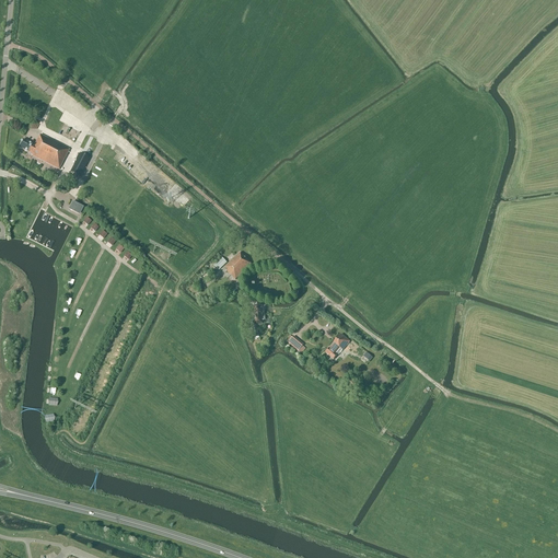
[(66,121),(61,130),(77,137),(81,128),(66,121)]
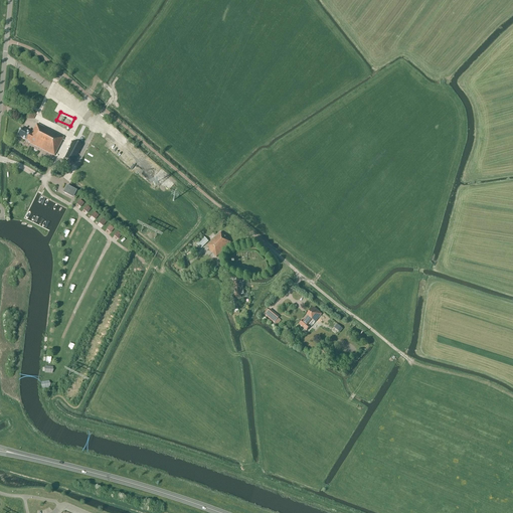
[(65,136),(39,122),(36,127),(33,133),(23,127),(19,134),(31,141),(56,154),(65,136)]
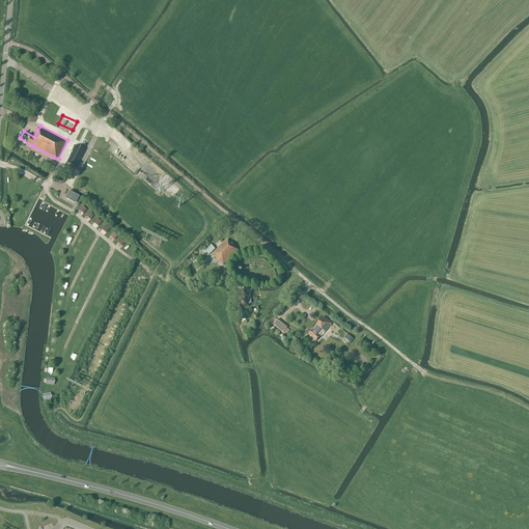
[(87,148),(78,143),(73,154),(82,158),(87,148)]
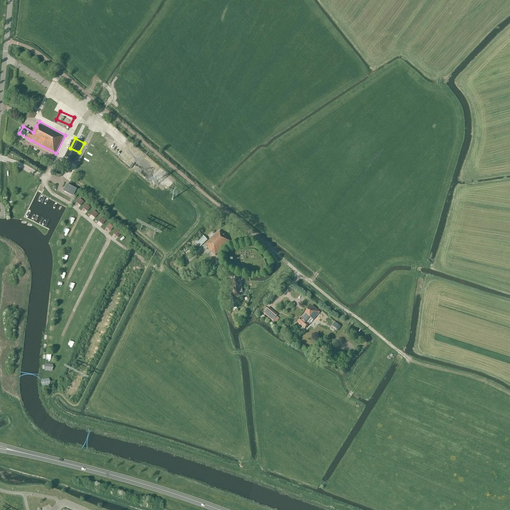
[(76,192),(78,188),(68,183),(66,187),(68,188),(66,190),(73,194),(75,191),(76,192)]
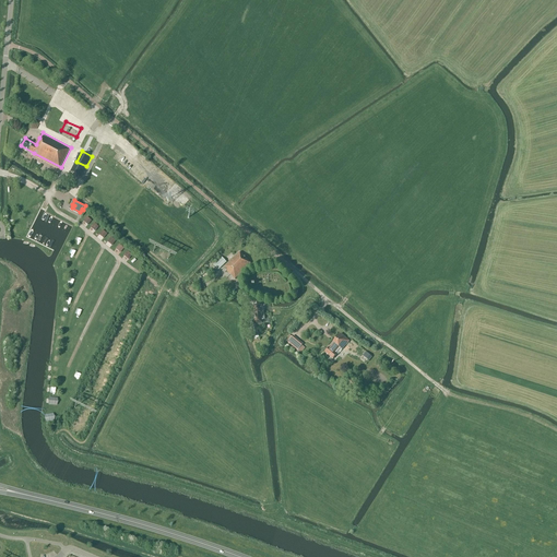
[(114,245),(118,239),(113,236),(109,240),(114,245)]
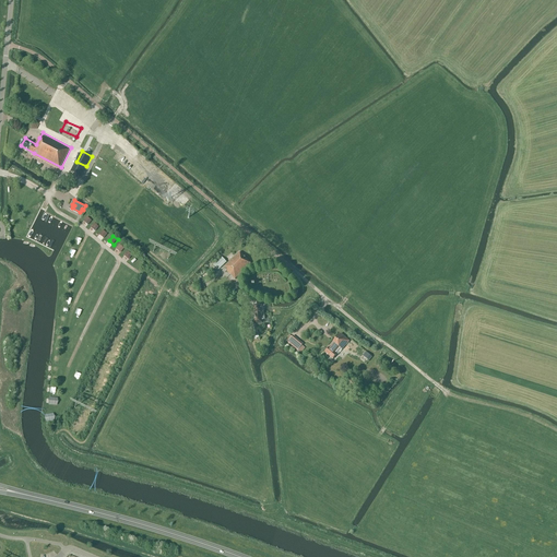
[(237,277),(252,262),(241,250),(226,265),(229,268),(228,269),(237,277)]
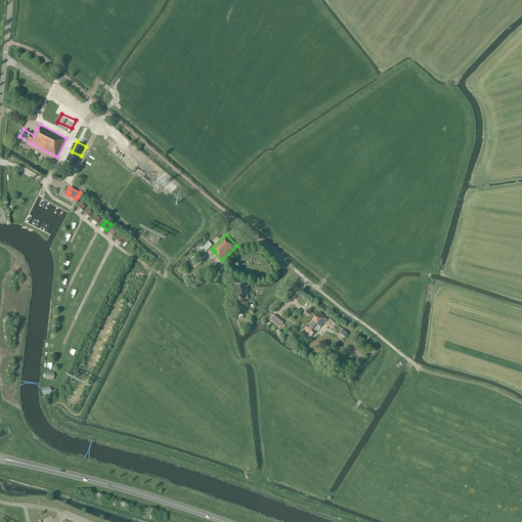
[(207,251),(214,245),(210,240),(203,247),(207,251)]
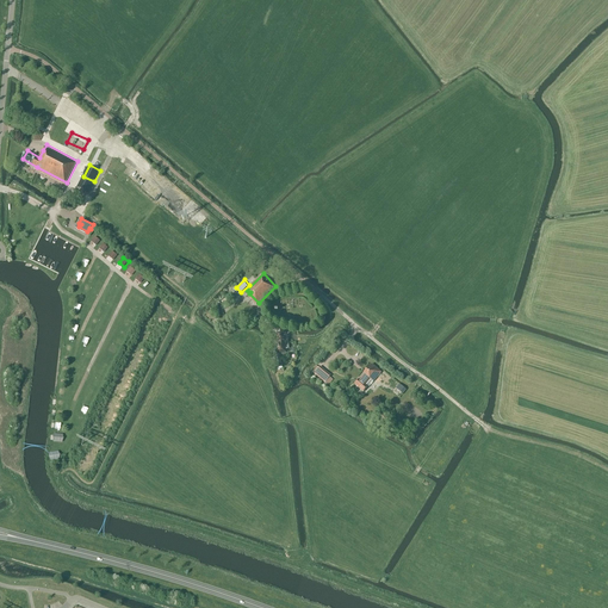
[(291,341),(280,342),(281,351),(289,351),(287,347),(291,347),(291,341)]
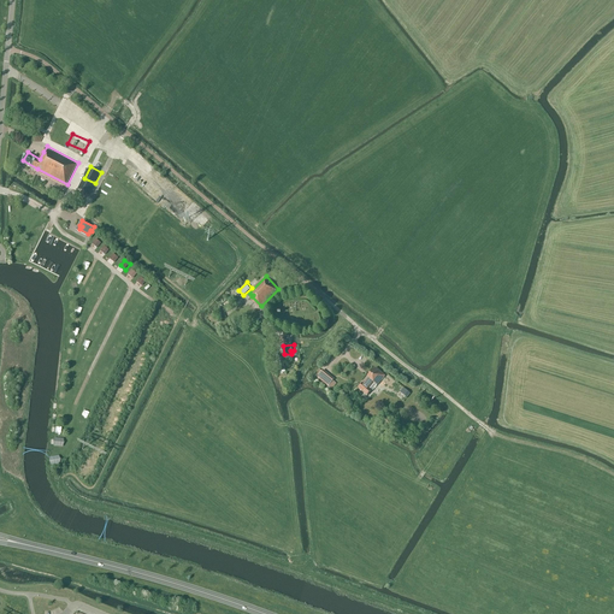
[(385,378),(389,375),(388,373),(377,364),(370,373),(371,375),(371,376),(366,382),(365,382),(360,387),(370,394),(373,389),(371,387),(376,379),(379,383),(384,377),(385,378)]
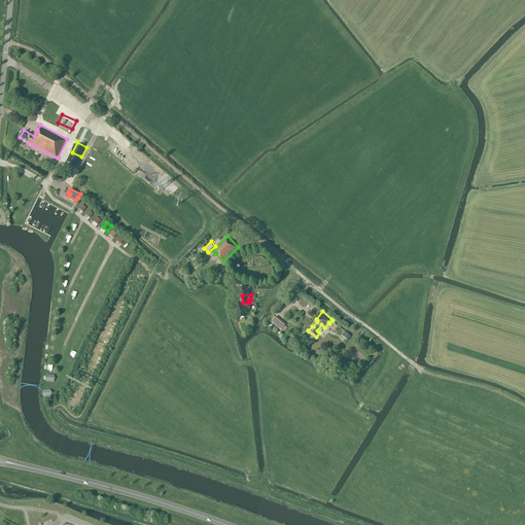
[(286,324),(277,316),(273,321),(282,328),(286,324)]
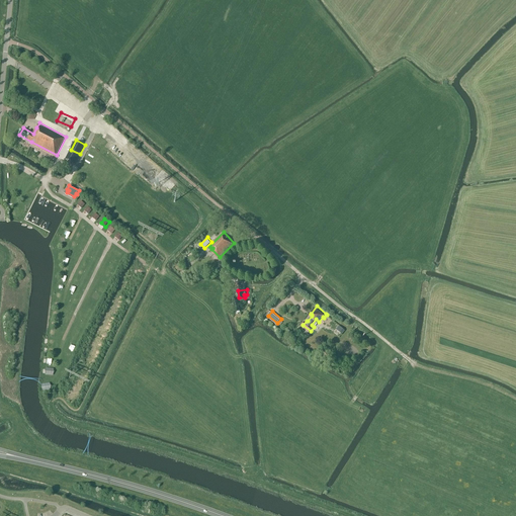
[(344,327),(342,326),(341,324),(338,328),(344,333),(347,329),(344,327)]
